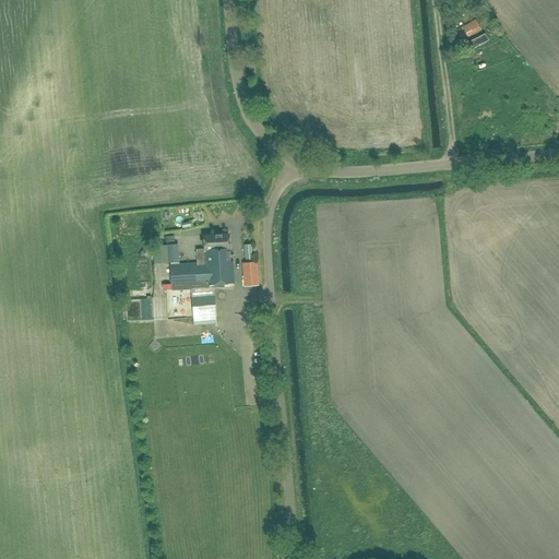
[(452,18),(465,14),(461,0),(448,4),(452,18)]
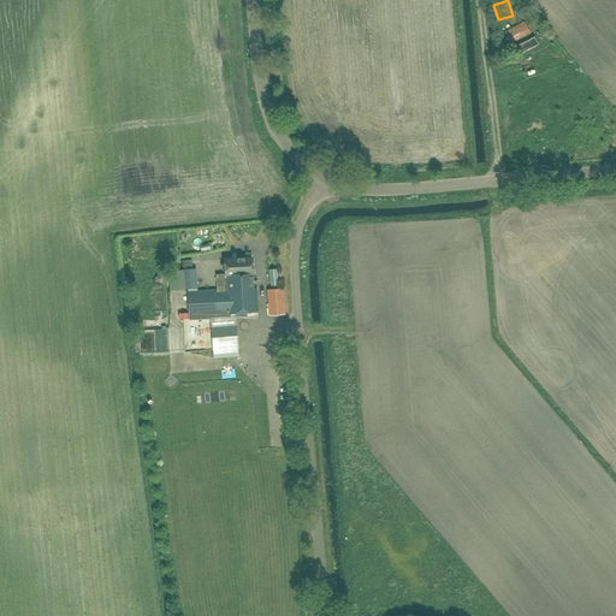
[(509,45),(531,34),(525,22),(503,33),(509,45)]
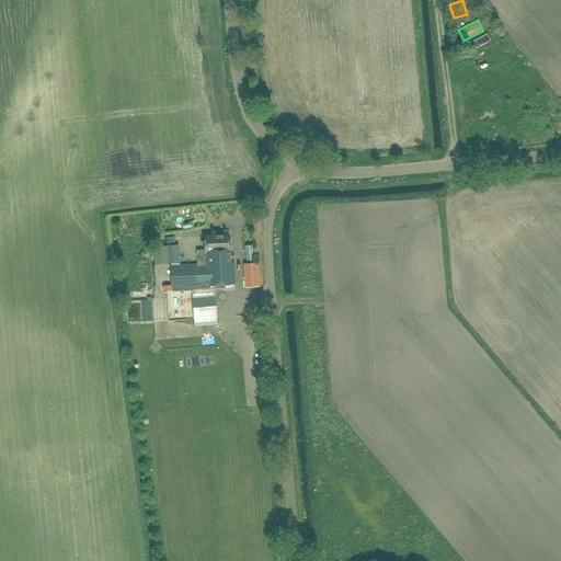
[(487,34),(466,44),(470,52),(490,41),(487,34)]
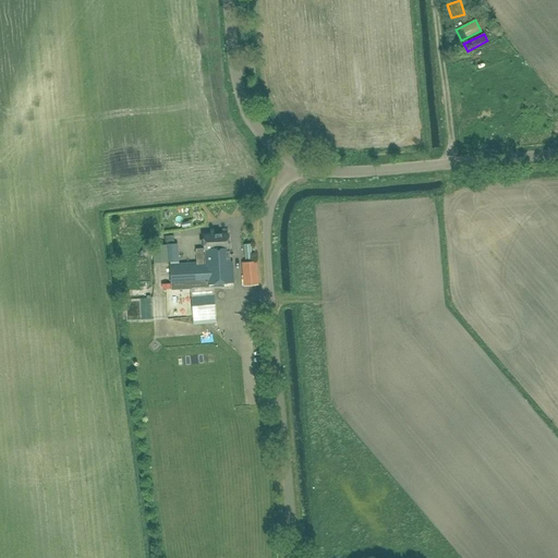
[(203,249),(195,249),(195,263),(204,263),(229,262),(228,249),(229,249),(228,234),(203,235),(203,249)]
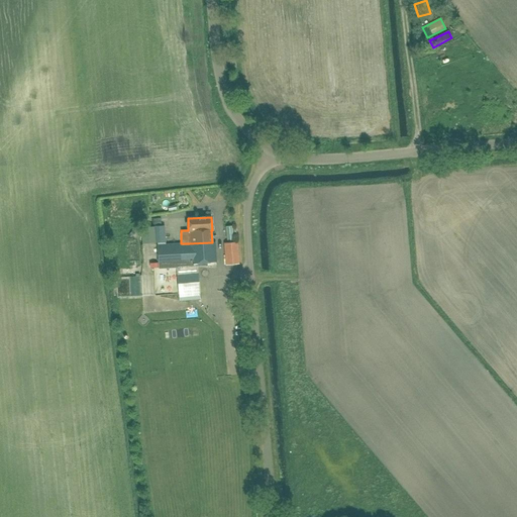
[(164,226),(140,228),(141,244),(165,243),(164,226)]
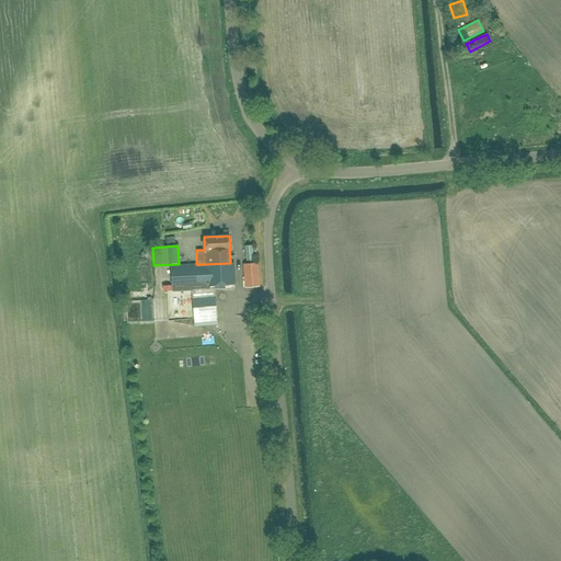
[(244,287),(259,286),(256,262),(253,263),(252,245),(245,245),(247,264),(243,264),(244,287)]
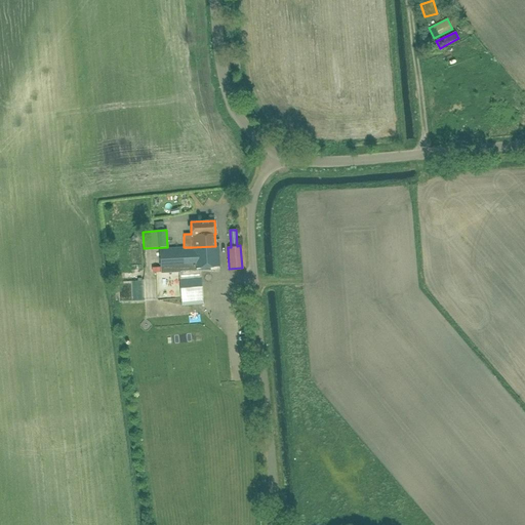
[(132,243),(133,263),(144,263),(143,243),(132,243)]
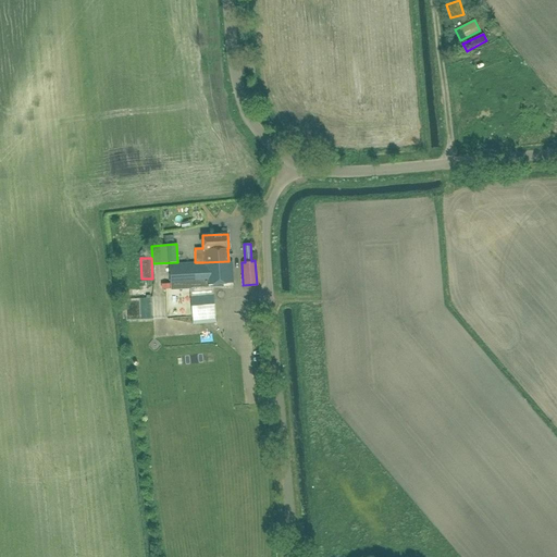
[(195,262),(169,264),(170,286),(170,288),(206,286),(206,284),(232,283),(231,261),(229,261),(203,262),(195,262)]
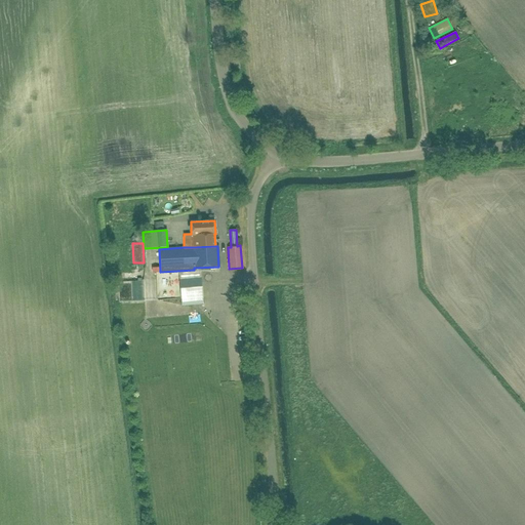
[(145,278),(146,299),(157,299),(156,277),(145,278)]
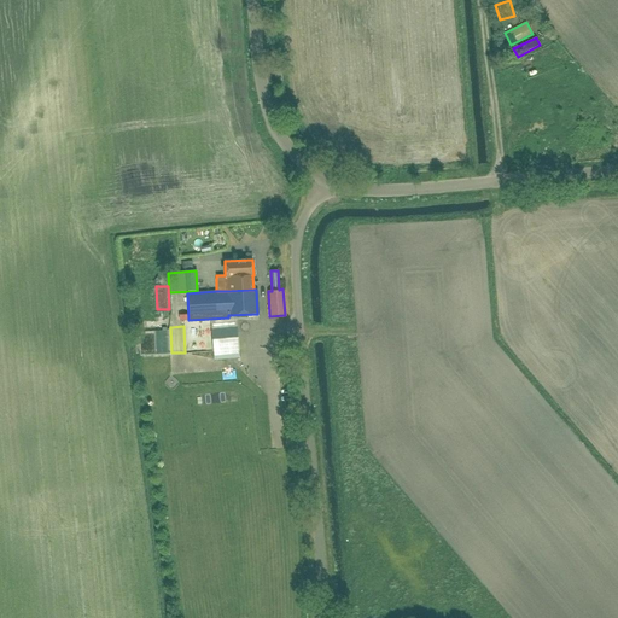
[(237,338),(213,340),(214,360),(239,359),(237,338)]
